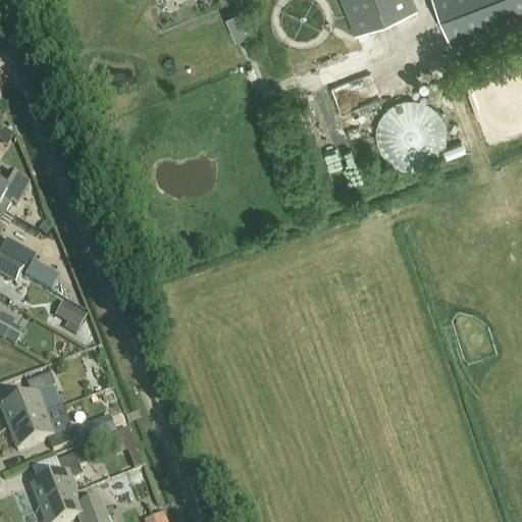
[(341,0),(355,35),(416,10),(411,0),(341,0)]
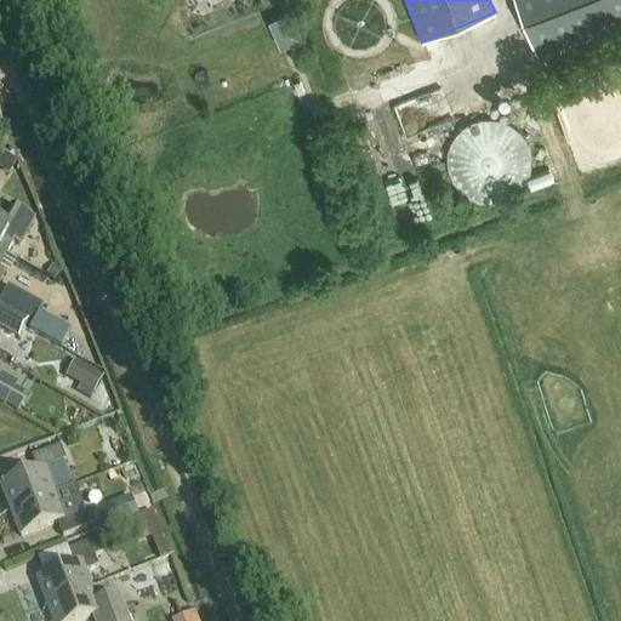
[(620,0),(514,0),(537,56),(620,23),(620,0)]
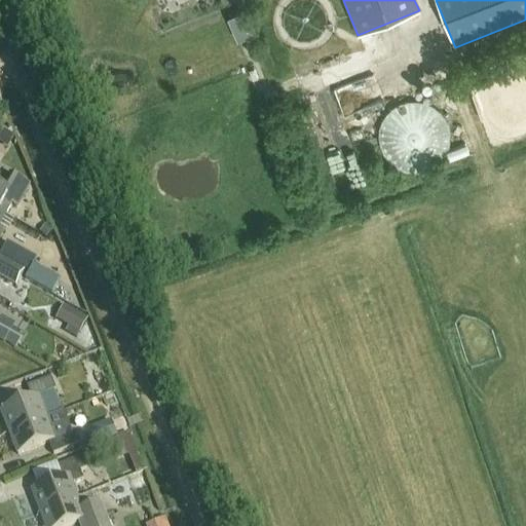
[(247,9),(227,17),(237,41),(257,33),(247,9)]
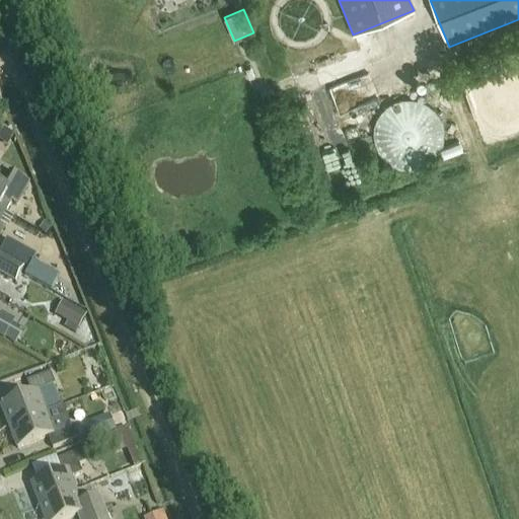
[(372,130),(372,134),(372,139),(373,143),(374,148),(376,152),(379,156),(382,159),(385,162),(389,164),(393,166),(398,168),(402,169),(408,169),(412,169),(417,168),(421,167),(425,164),(429,162),(432,159),(435,156),(438,152),(440,148),(441,143),(442,139),(443,134),(442,130),(441,125),(440,121),(438,117),(435,113),(432,109),(429,106),(425,103),(421,101),(417,100),(412,99),(408,98),(402,99),(398,100),(393,101),(389,103),(385,106),(382,109),(379,113),(376,117),(374,121),(373,125),(372,130)]
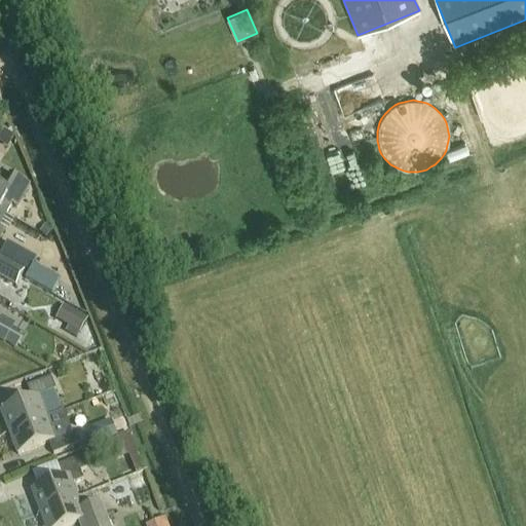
[(0,214),(5,217),(10,207),(16,210),(30,187),(11,177),(4,189),(0,186),(0,214)]
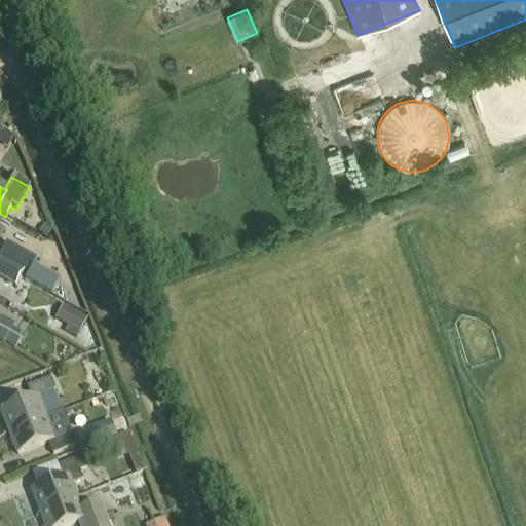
[(0,277),(15,287),(24,272),(0,259),(0,277)]
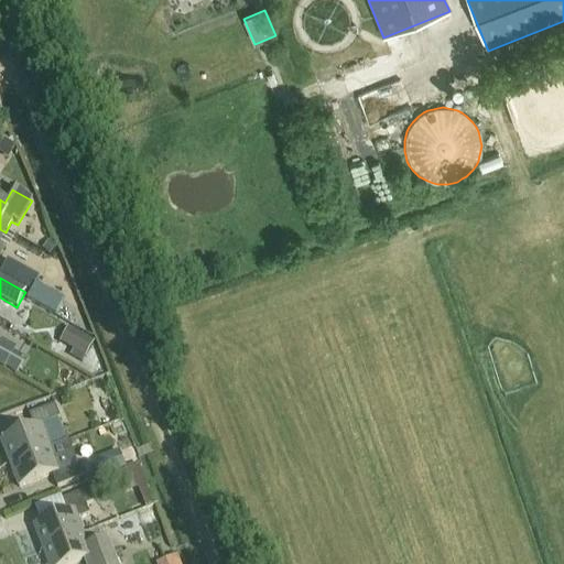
[(56,349),(85,359),(93,338),(64,328),(56,349)]
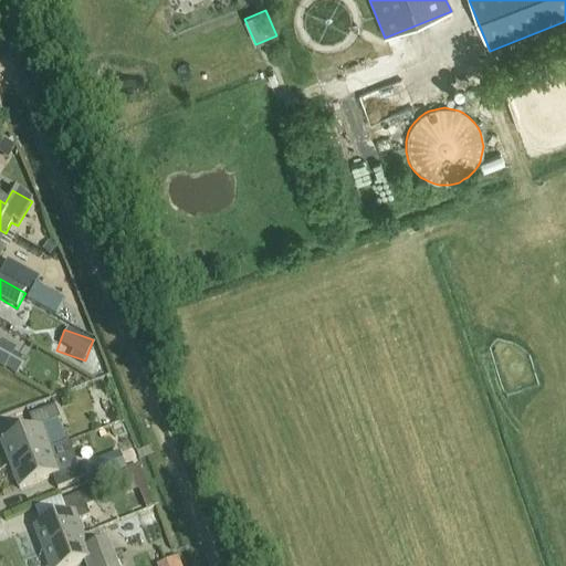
[(0,367),(4,370),(16,352),(0,342),(0,367)]
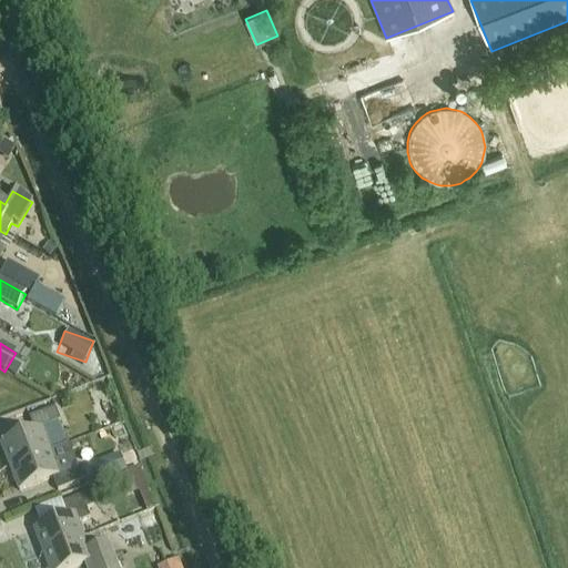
[(1,446),(10,469),(50,454),(41,430),(60,423),(56,409),(29,419),(34,433),(1,446)]
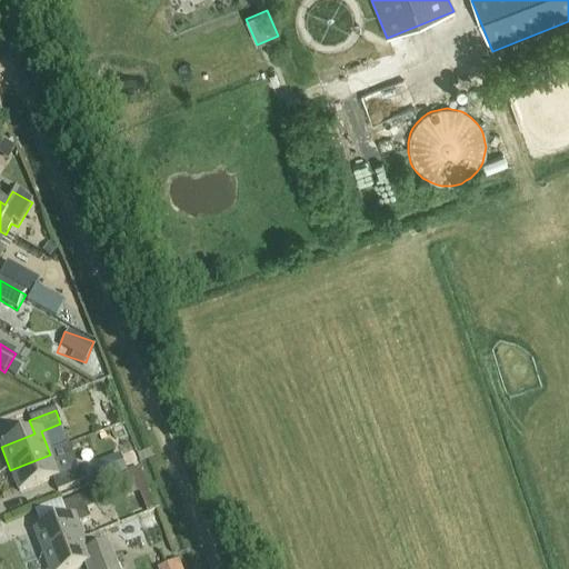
[(50,455),(10,470),(19,493),(52,481),(58,493),(83,483),(69,447),(50,455)]
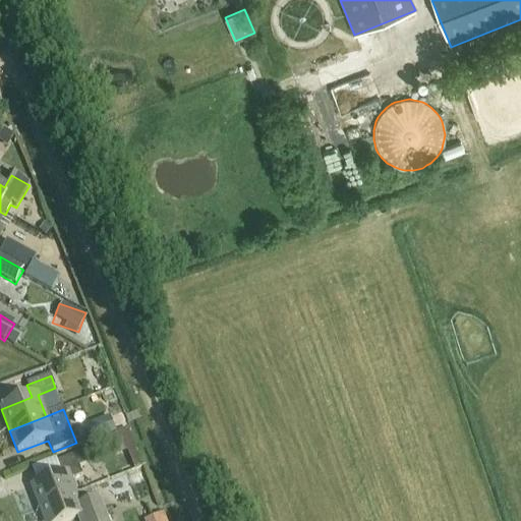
[(83,428),(88,442),(112,431),(107,419),(83,428)]
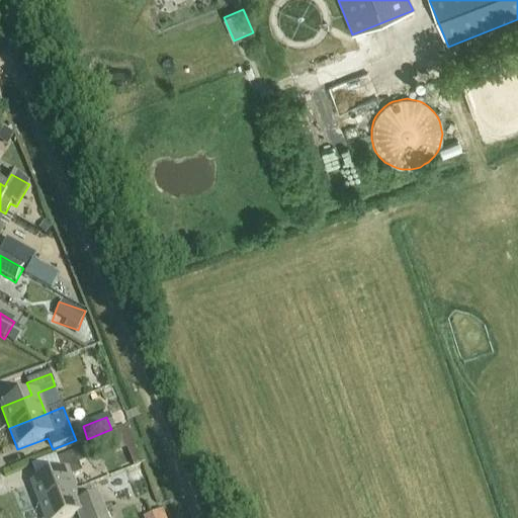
[(39,506),(76,492),(71,479),(82,475),(79,466),(85,463),(81,451),(57,460),(61,472),(31,485),(39,506)]
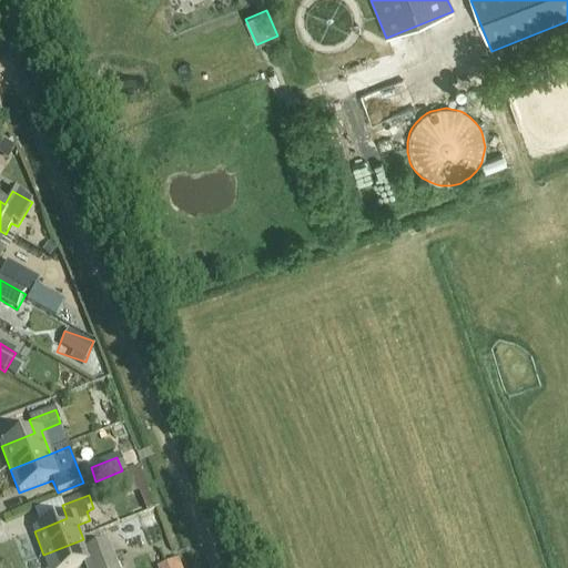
[(83,539),(43,555),(48,567),(79,567),(85,566),(85,567),(117,567),(108,545),(88,553),(83,539)]
